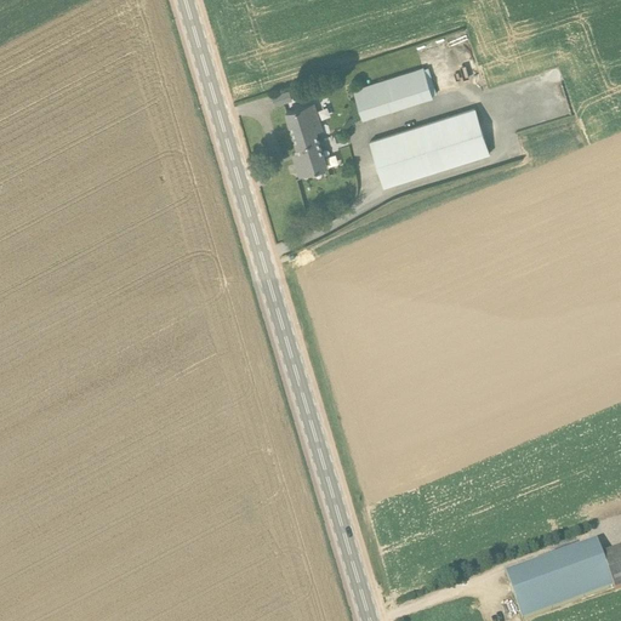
[(363,119),(433,97),(425,69),(354,91),(363,119)]
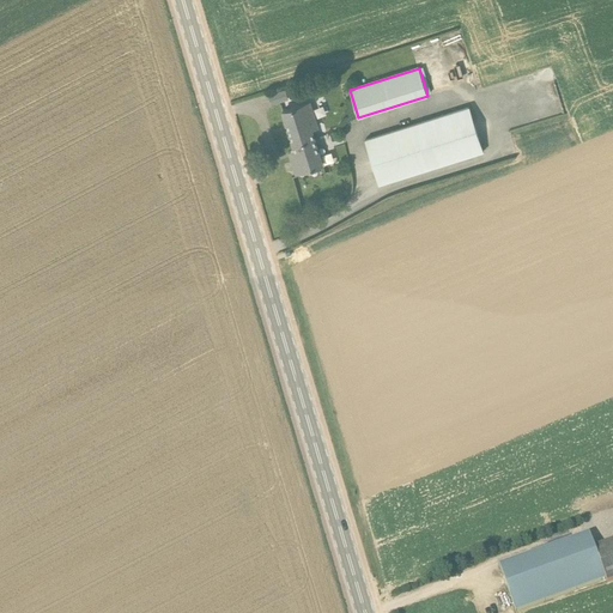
[(271,104),(287,99),(285,90),(268,96),(271,104)]
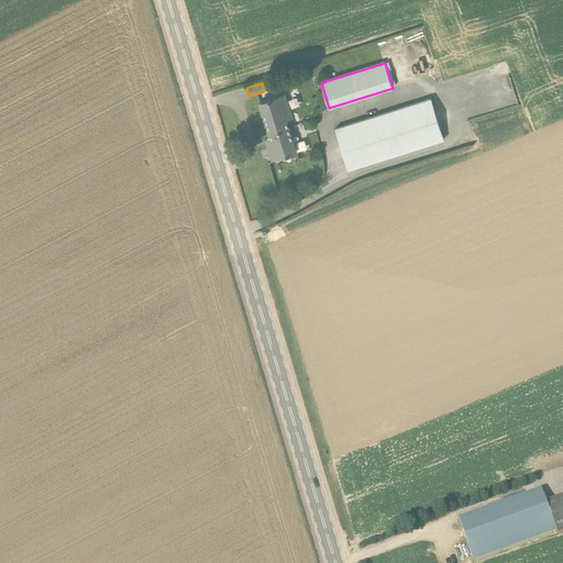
[(269,132),(288,127),(286,119),(290,117),(284,94),(260,101),(269,132)]
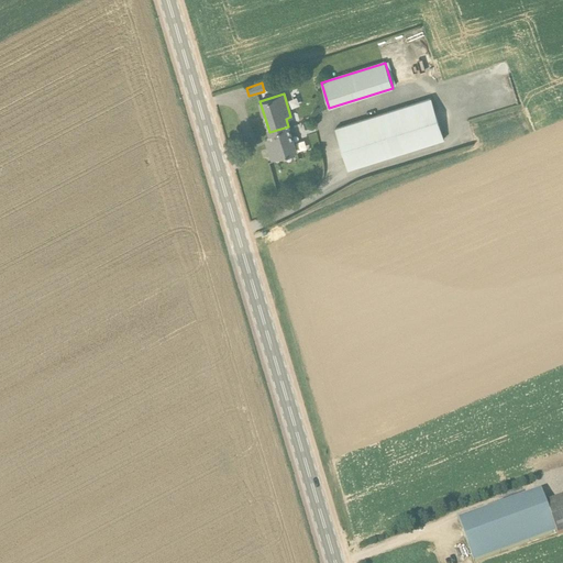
[(348,169),(443,140),(431,98),(335,129),(348,169)]
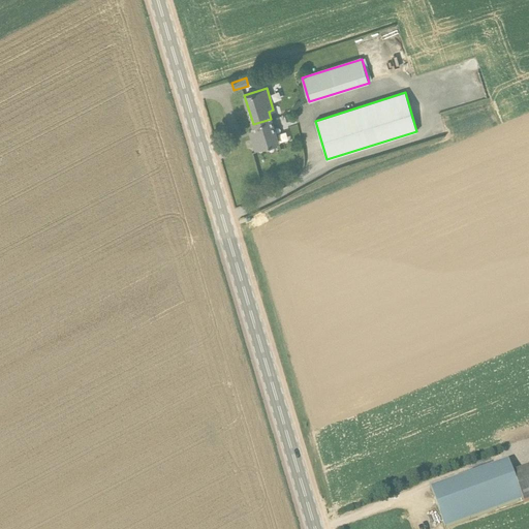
[(278,143),(271,119),(253,124),(256,135),(251,136),(255,149),(278,143)]
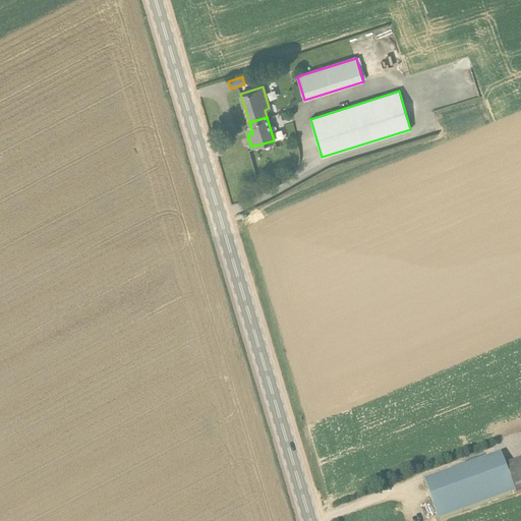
[(506,465),(501,454),(423,482),(439,520),(515,493),(506,465)]
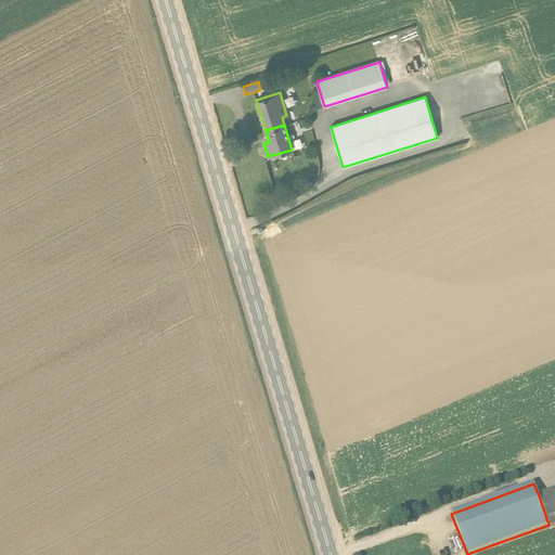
[(554,489),(539,495),(549,525),(550,528),(554,525),(554,489)]
